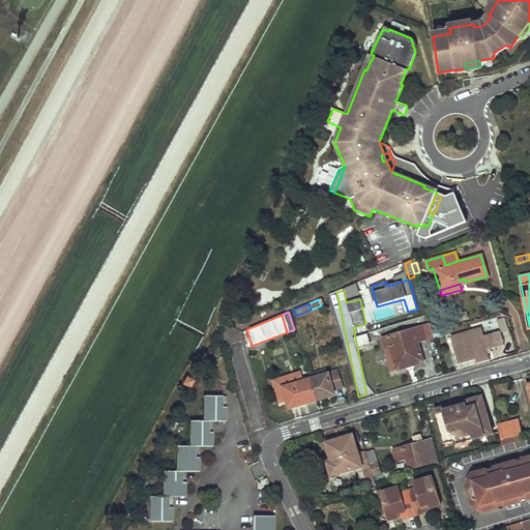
[(388,345),(394,362),(409,358),(411,363),(422,359),(417,341),(424,339),(420,324),(381,336),(384,346),(388,345)]
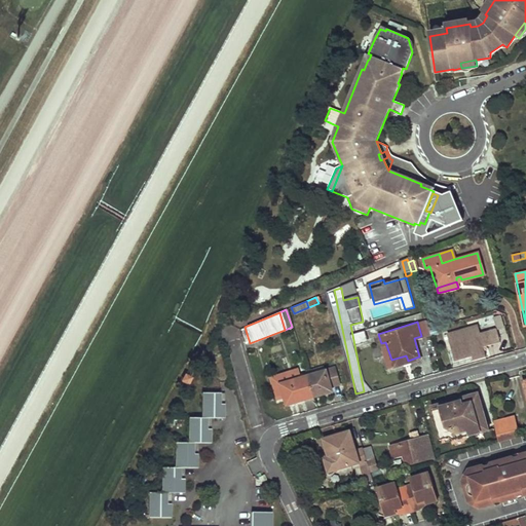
[(449,334),(456,361),(475,355),(476,359),(487,355),(485,346),(502,341),(499,330),(461,339),(459,331),(449,334)]
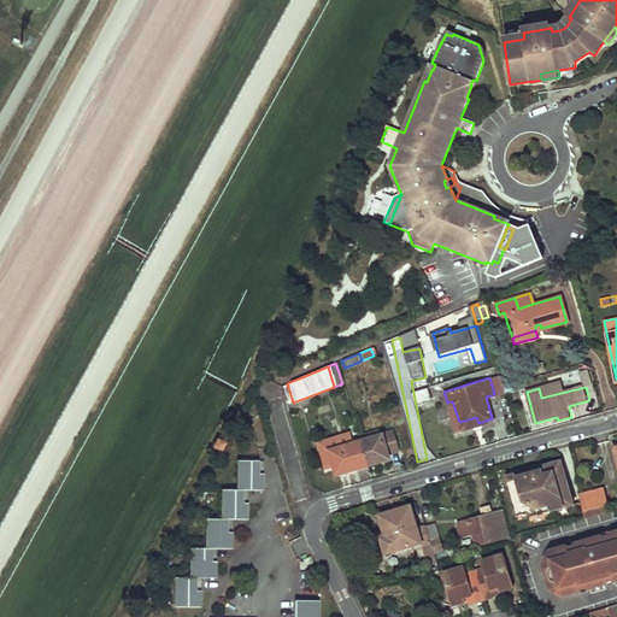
[(459,422),(460,429),(479,423),(476,417),(459,422)]
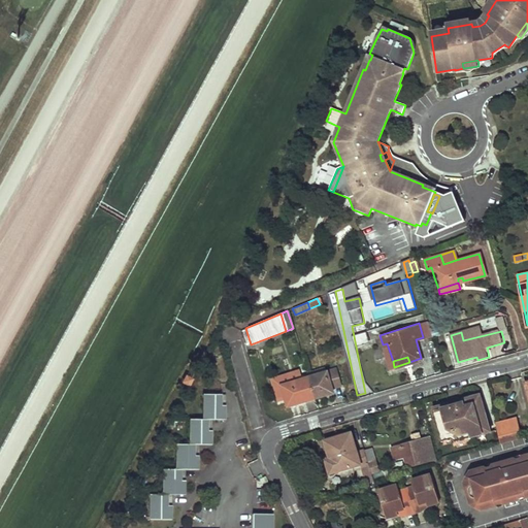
[(308,376),(315,397),(332,392),(331,387),(339,385),(335,370),(308,376)]
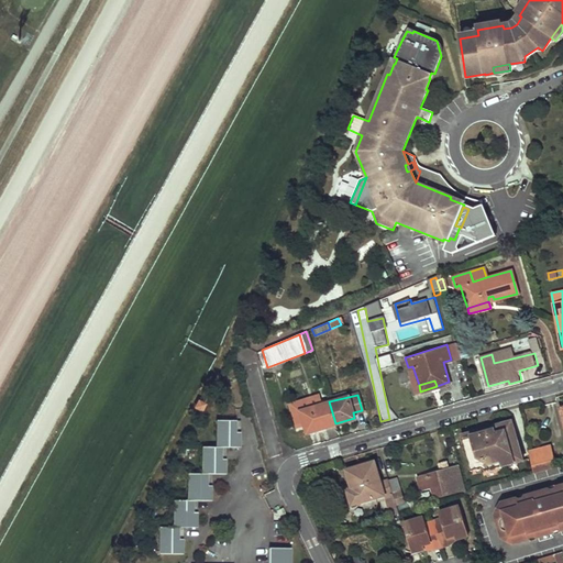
[(335,423),(329,401),(301,410),(306,427),(315,424),(316,429),(335,423)]
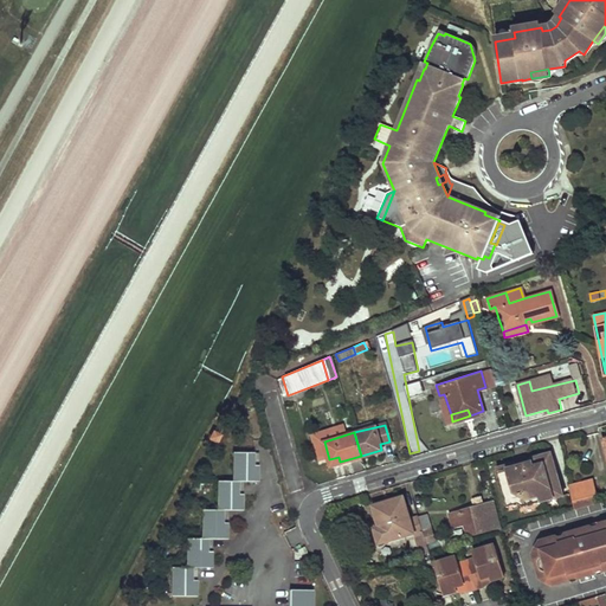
[(256,451),(233,451),(232,479),(218,479),(218,508),(202,508),(202,537),(187,536),(186,566),(172,566),(171,594),(175,594),(197,595),(197,579),(193,579),(193,566),(212,566),(212,550),(208,549),(208,537),(213,537),(227,537),(229,521),(224,521),(224,509),(229,509),(244,509),(244,492),(239,492),(240,479),(244,479),(259,481),(259,464),(256,464),(256,451)]
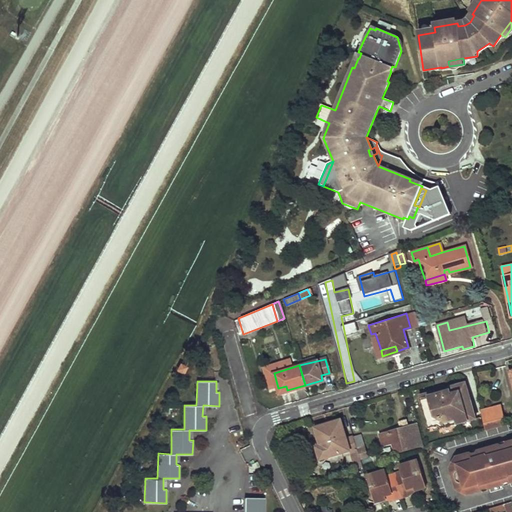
[(429,396),(421,399),(429,428),(438,426),(442,428),(470,420),(476,419),(467,385),(459,388),(458,385),(449,387),(450,390),(437,394),(436,391),(428,393),(429,396)]
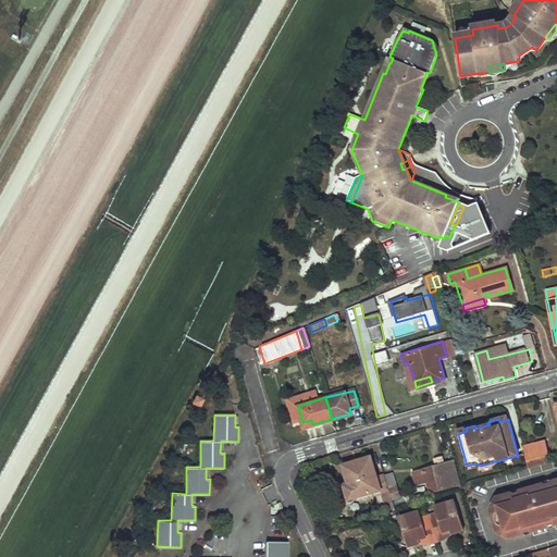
[(524,446),(530,468),(551,462),(544,441),(524,446)]
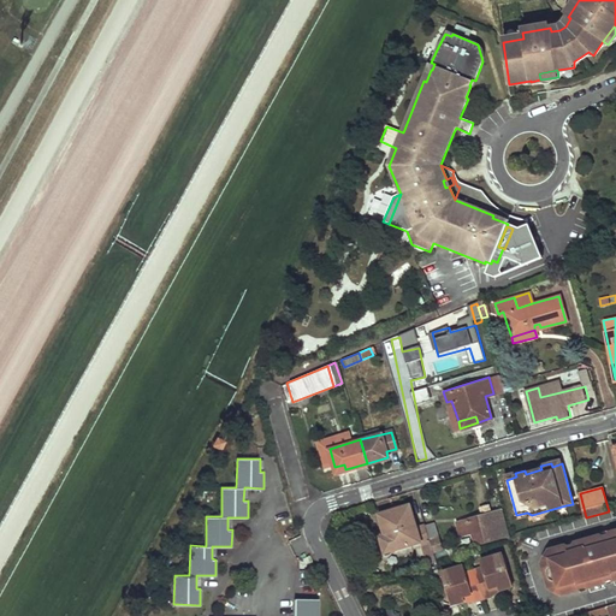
[(414,542),(412,526),(407,504),(375,510),(380,533),(390,532),(394,546),(414,542)]
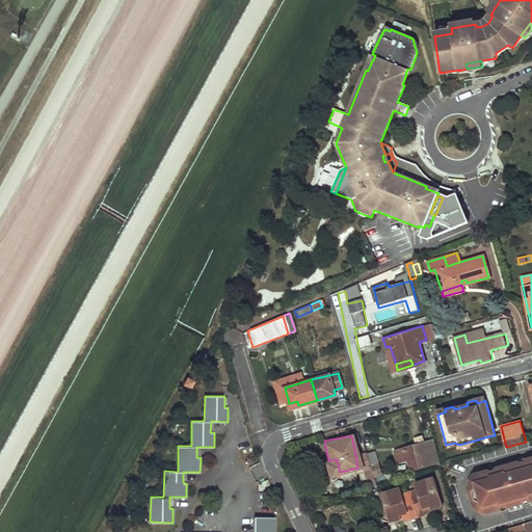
[(426,456),(423,444),(395,452),(398,463),(407,461),(410,471),(436,464),(437,468),(442,467),(437,453),(426,456)]
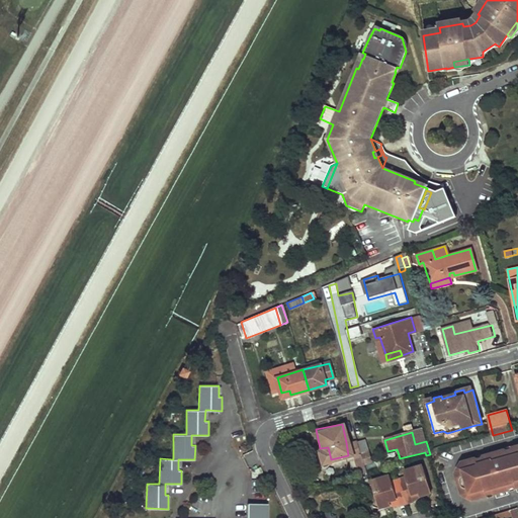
[(358,453),(358,454),(360,461),(370,459),(368,452),(367,452),(364,438),(355,440),(355,441),(358,453)]
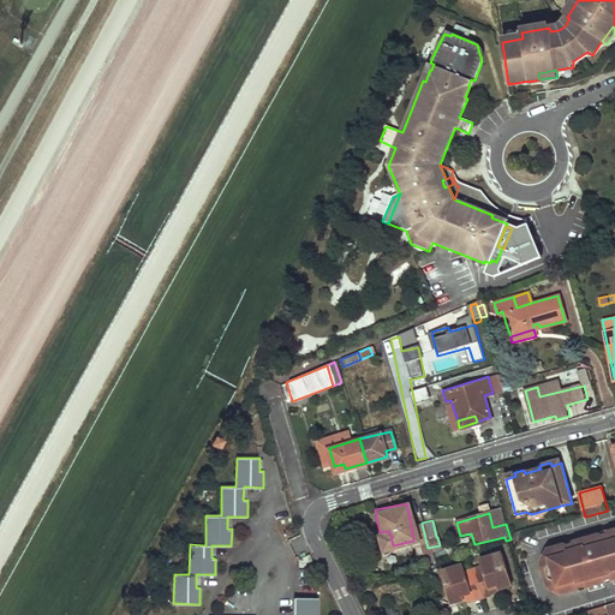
[(422,524),(422,523),(411,525),(413,541),(425,538),(422,524)]
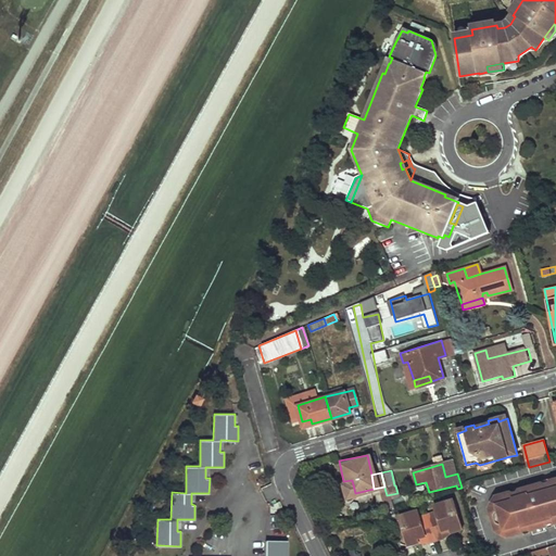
[(352,480),(343,481),(341,481),(343,495),(355,493),(352,480)]
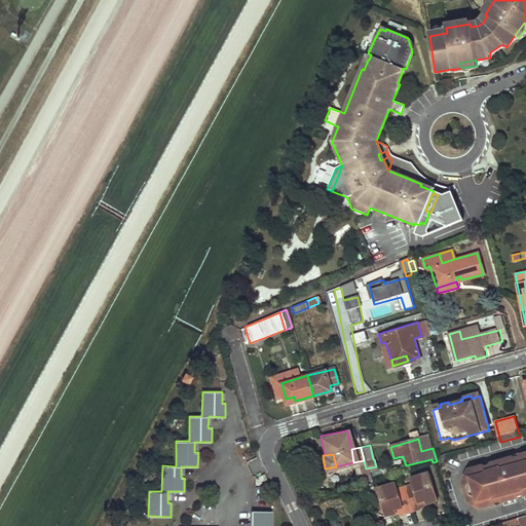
[(464,481),(462,482),(470,505),(471,504),(478,503),(479,509),(494,504),(501,502),(517,497),(523,495),(525,494),(525,456),(521,458),(514,460),(491,467),(484,470),(468,474),(471,480),(464,481)]
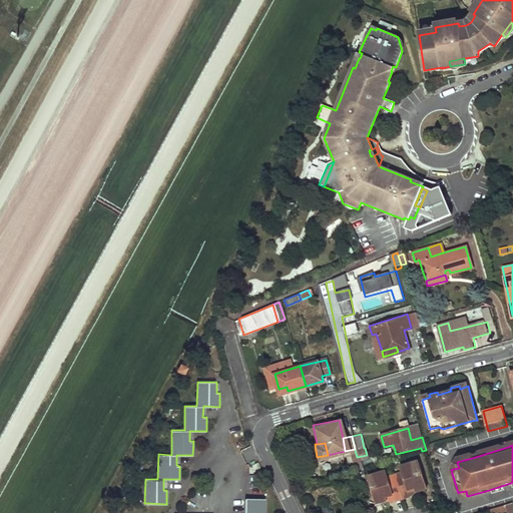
[(478,454),(479,456),(501,449),(500,447),(478,454)]
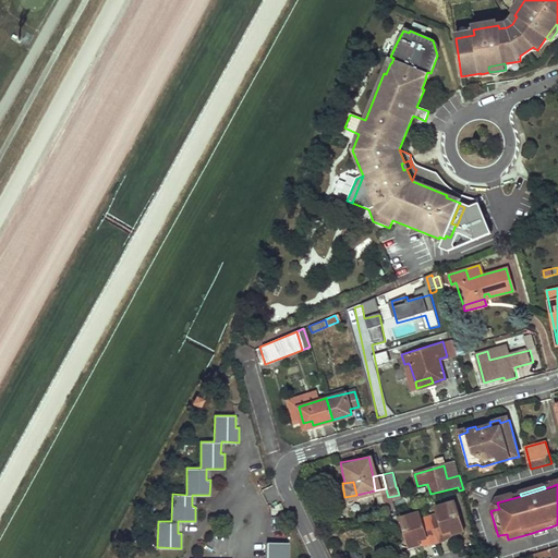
[(386,488),(375,490),(380,513),(391,510),(388,497),(386,489),(386,488)]
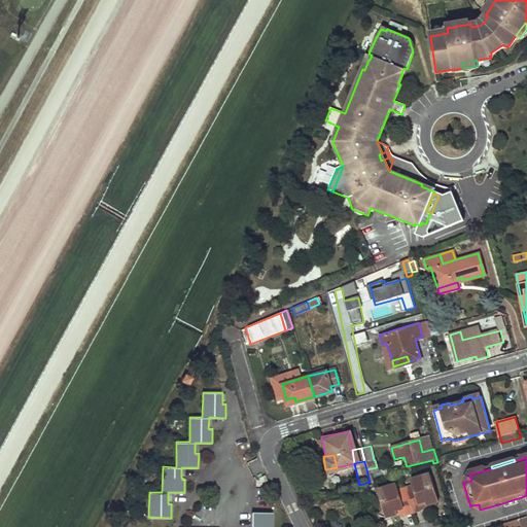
[(397,485),(378,491),(386,517),(397,514),(396,507),(403,505),(406,512),(406,514),(421,511),(420,507),(419,501),(426,499),(428,505),(440,502),(431,476),(413,481),(414,487),(399,491),(397,485)]
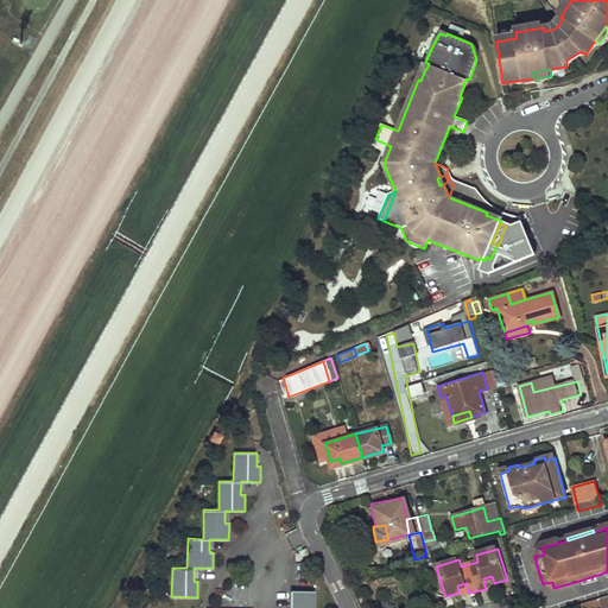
[(483,578),(485,586),(494,583),(492,576),(483,578)]
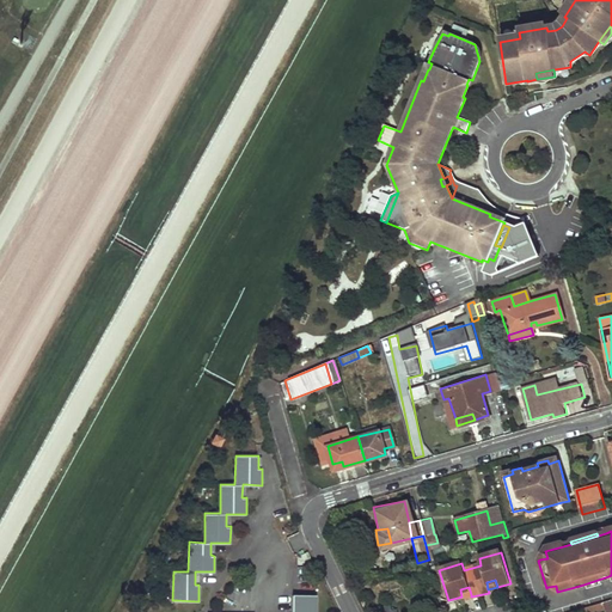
[(318,611),(319,597),(295,595),(295,611),(318,611)]
